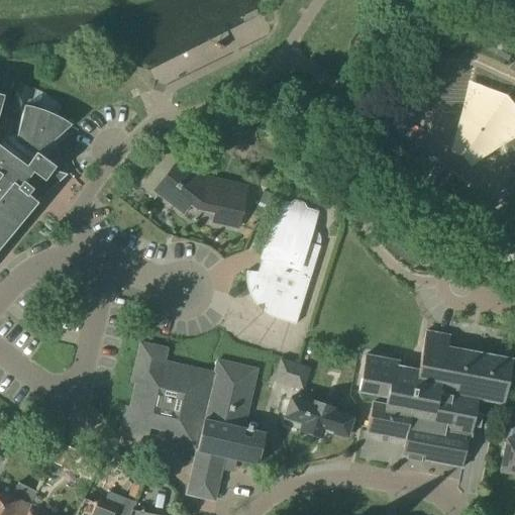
[(388,39),(383,30),(372,37),(377,46),(388,39)]
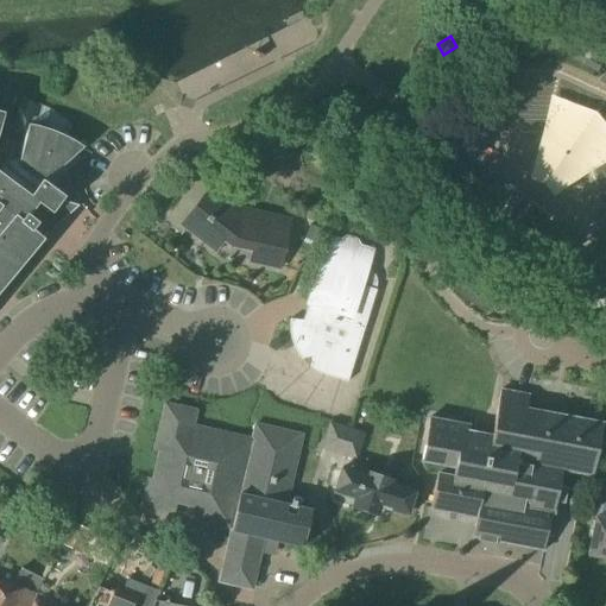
[(473,118),(479,131),(500,120),(496,107),(473,118)]
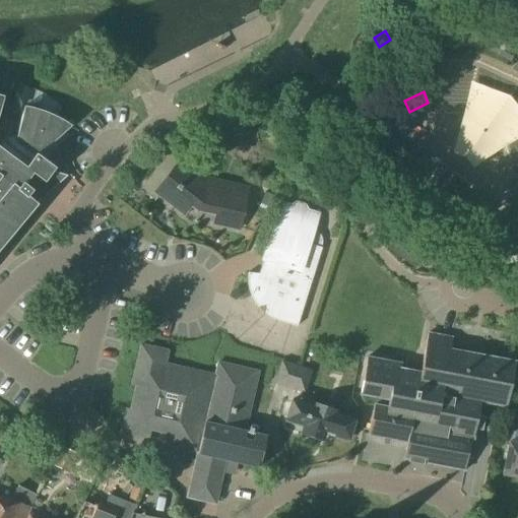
[(0,105),(2,98),(0,96),(0,245),(36,202),(34,201),(60,177),(53,172),(56,167),(39,154),(71,125),(63,119),(54,115),(44,111),(35,108),(24,106),(16,137),(9,132),(0,143),(0,105)]
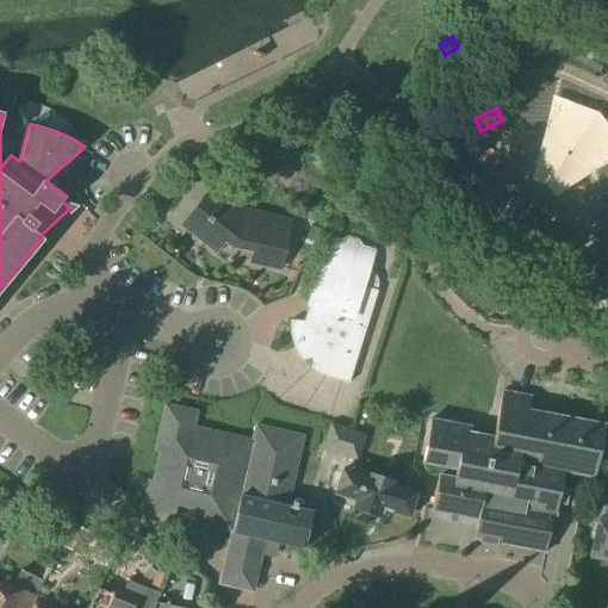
[(249,218),(216,193),(198,217),(192,213),(184,224),(217,250),(228,237),(255,243),(252,261),(281,268),(292,219),(250,211),(249,218)]
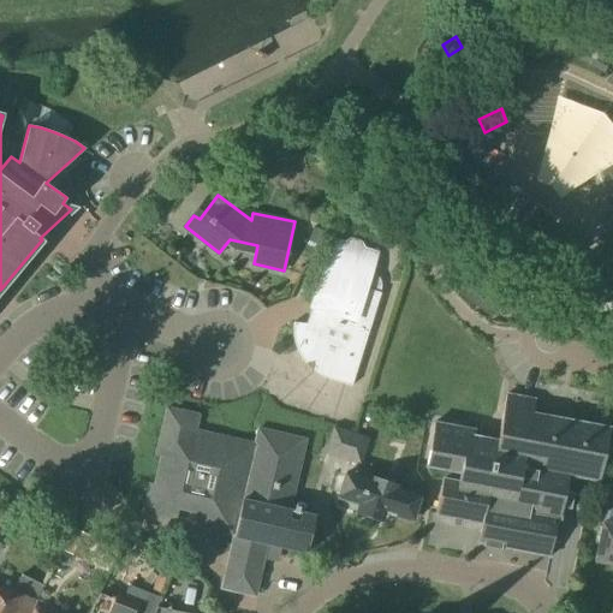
[(546,234),(530,249),(553,265),(564,249),(546,234)]
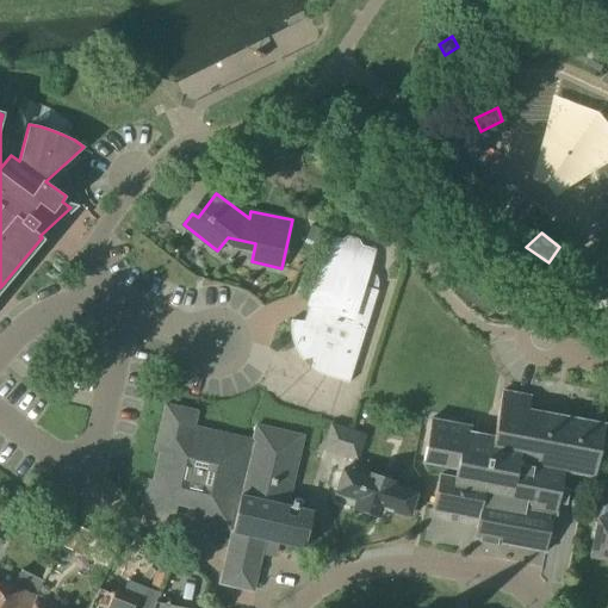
[(351,382),(379,290),(364,285),(376,247),(332,234),(305,320),(292,318),(292,323),(292,328),(292,333),(293,336),(295,341),(296,345),(298,349),(301,353),(303,357),(306,360),(309,364),(312,366),(316,368),(320,371),(324,373),(328,374),(351,382)]
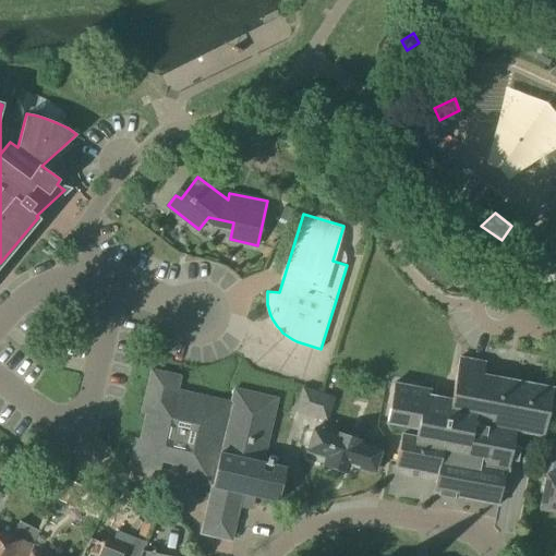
[(451,267),(414,241),(402,258),(438,285),(451,267)]
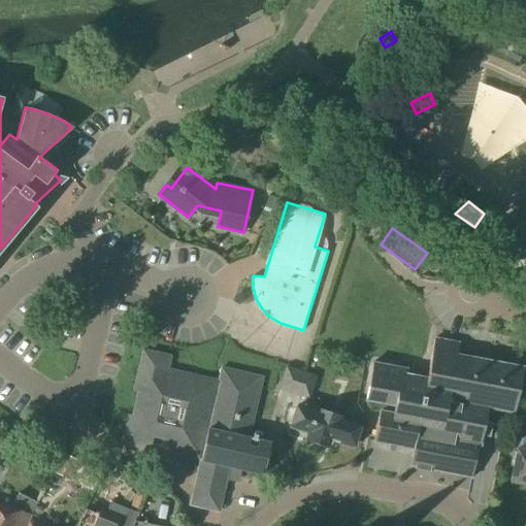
[(367,400),(382,402),(381,411),(375,440),(416,448),(413,465),(474,477),(480,446),(482,446),(484,435),(491,436),(494,423),(486,421),(489,407),(515,413),(524,366),(458,354),(460,341),(435,337),(428,376),(407,373),(408,368),(373,362),(367,400)]
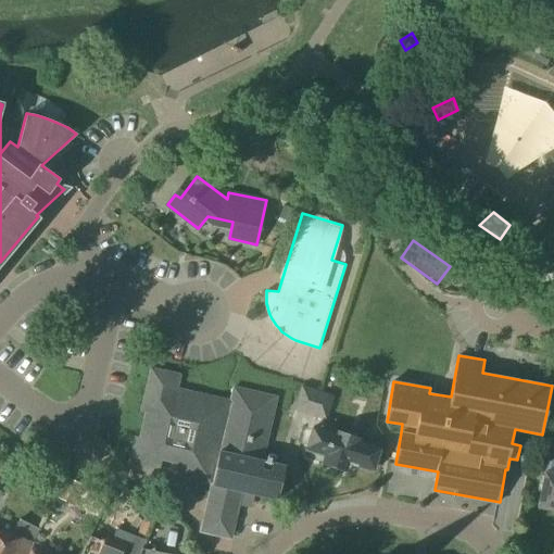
[(229,399),(179,387),(183,374),(150,366),(140,411),(145,412),(139,437),(135,436),(127,466),(159,474),(162,460),(186,465),(183,479),(198,482),(196,494),(208,498),(199,532),(233,540),(243,491),(277,500),(286,465),(264,461),(279,395),(233,385),(229,399)]
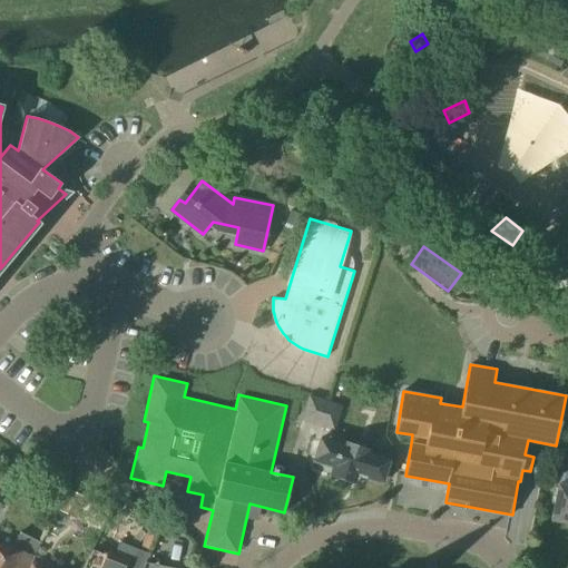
[(310,394),(301,420),(335,431),(343,404),(310,394)]
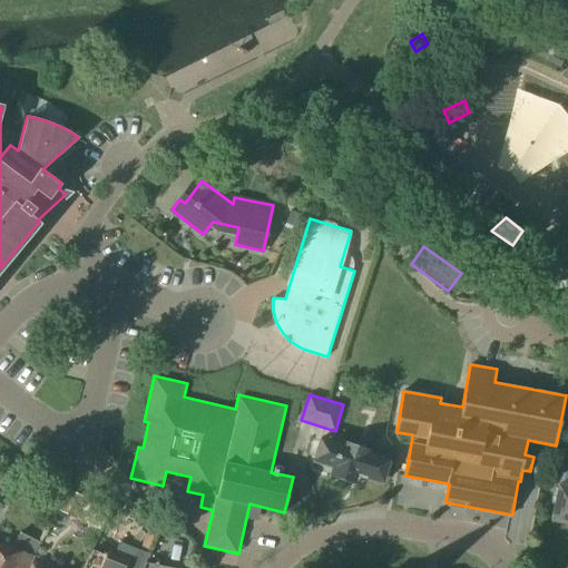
[(345,444),(323,438),(315,461),(334,467),(332,473),(355,481),(358,475),(382,482),(389,458),(369,451),(369,450),(345,442),(345,444)]
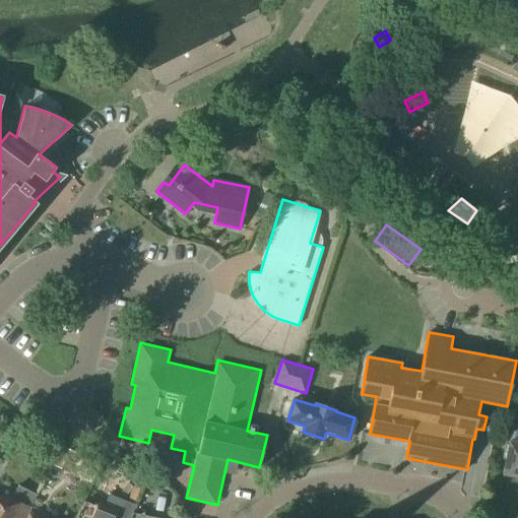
[(15,428),(5,423),(1,430),(11,436),(15,428)]
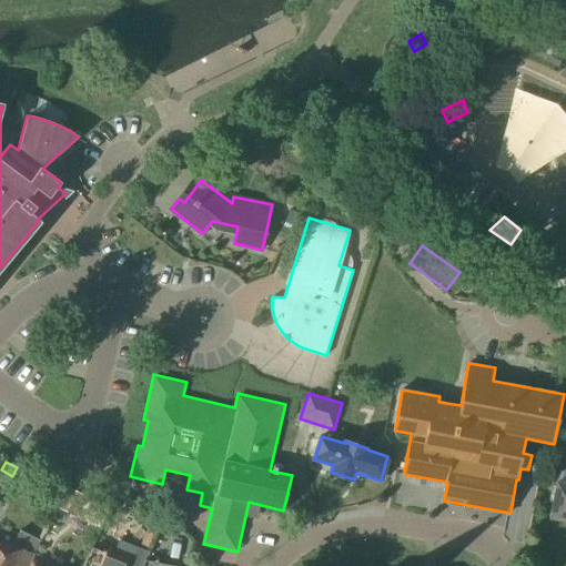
[(565,483),(556,482),(549,518),(565,521),(565,483)]
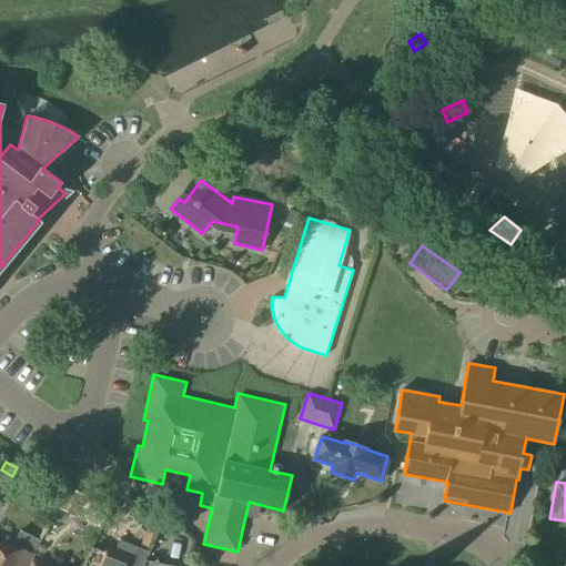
[(77,517),(87,495),(73,488),(63,511),(77,517)]
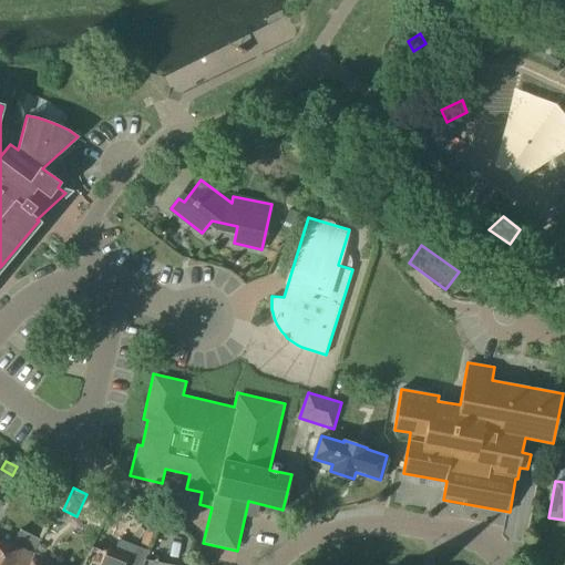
[(140,546),(150,550),(156,533),(147,528),(140,546)]
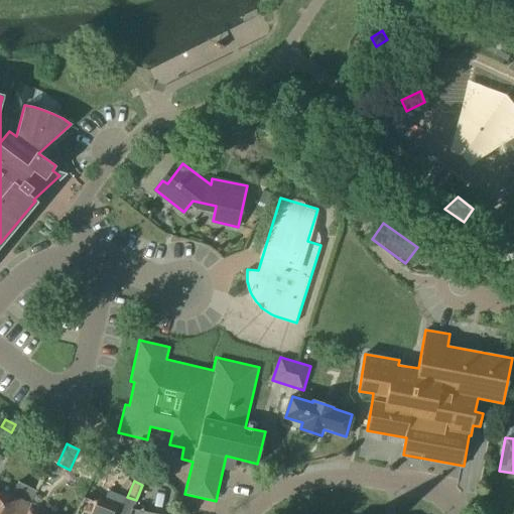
[(26,513),(31,502),(35,489),(16,483),(12,494),(0,490),(0,513),(26,513)]
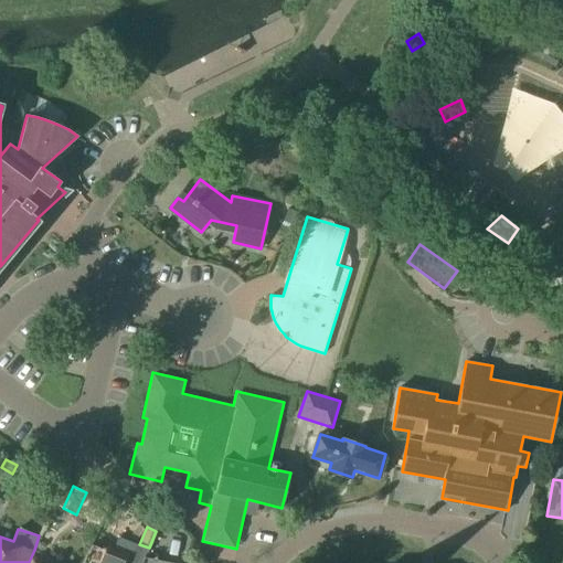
[(124,562),(129,551),(109,543),(106,551),(92,544),(82,562),(124,562)]
